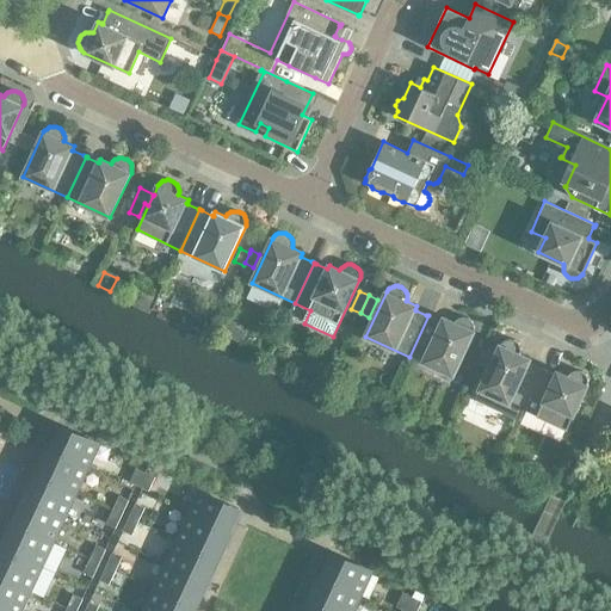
[(454,377),(474,332),(474,329),(475,328),(474,326),(474,323),(473,322),(471,320),(469,319),(468,318),(466,318),(464,318),(462,318),(460,318),(458,319),(457,320),(455,321),(454,323),(443,318),(442,322),(440,321),(440,322),(430,318),(430,316),(429,315),(409,357),(454,377)]
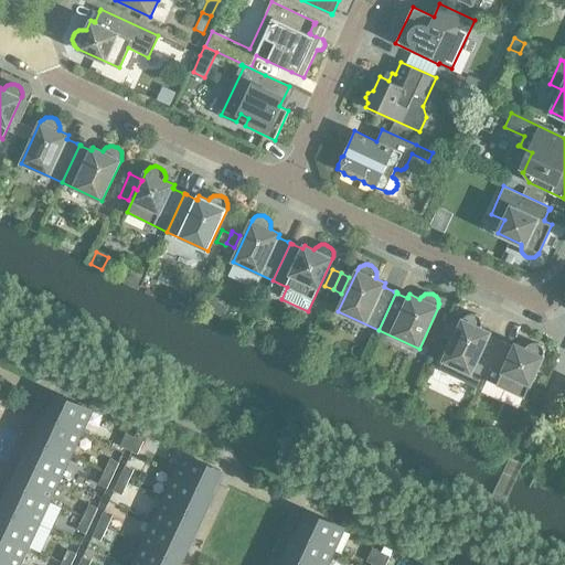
[(483,379),(484,379),(501,341),(500,340),(500,341),(490,336),(489,336),(491,332),(481,328),(481,327),(482,326),(482,323),(481,321),(481,320),(481,319),(479,317),(478,316),(476,315),(473,313),(472,313),(471,313),(469,313),(468,315),(466,315),(465,317),(464,317),(462,319),(439,370),(479,388),(483,379)]
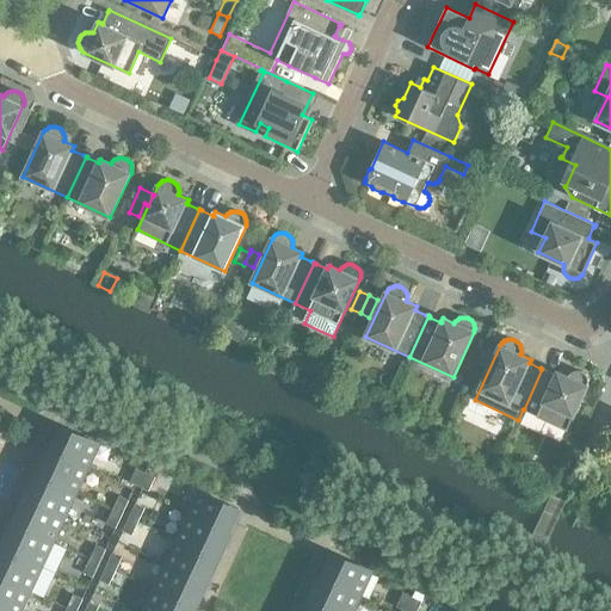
[(473,369),(480,353),(471,350),(464,365),(473,369)]
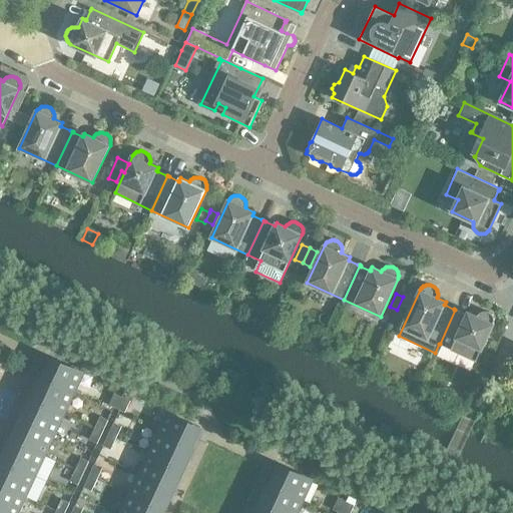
[(476,361),(494,324),(494,322),(494,321),(494,320),(494,319),(494,318),(493,317),(493,315),(491,314),(490,313),(488,312),(487,311),(485,311),(483,311),(482,312),(480,312),(479,314),(478,315),(477,316),(468,312),(467,315),(466,315),(457,311),(455,310),(440,344),(476,361)]
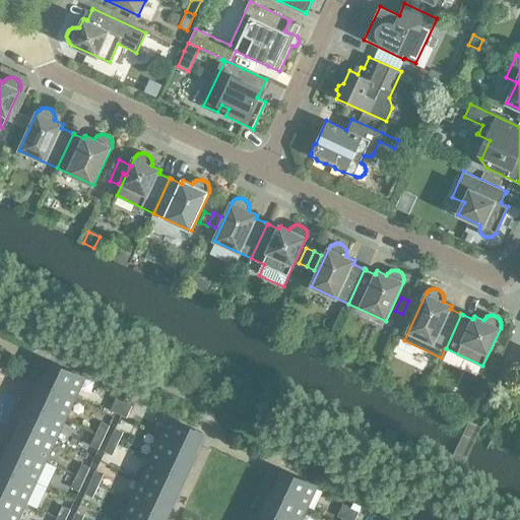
[(73,398),(83,377),(52,363),(43,382),(41,382),(41,383),(73,398)]
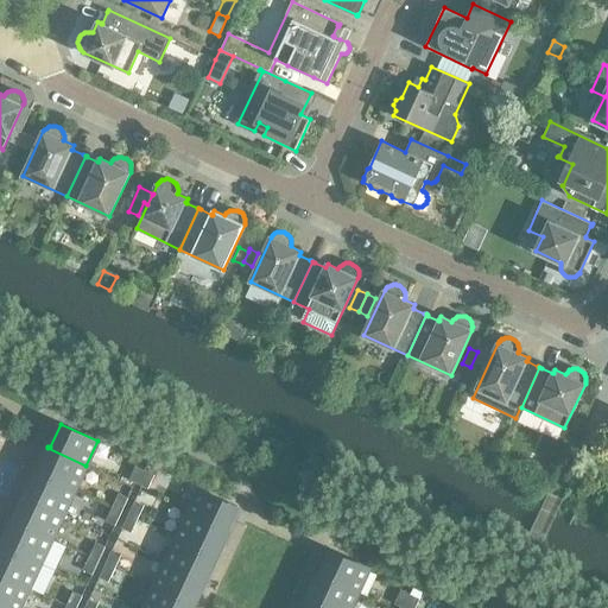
[(75,489),(86,466),(48,448),(36,472),(75,489)]
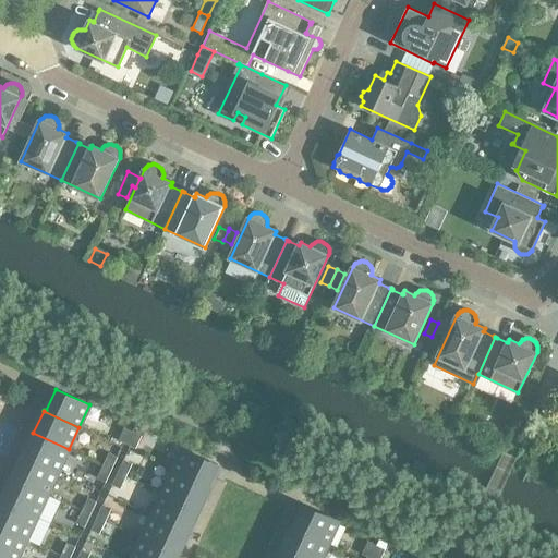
[(120,440),(128,444),(133,432),(125,428),(120,440)]
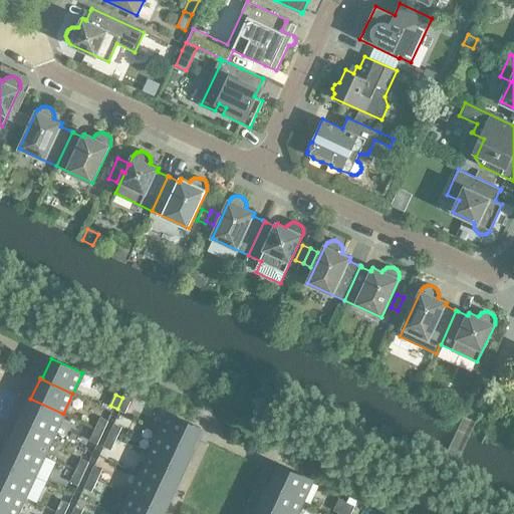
[(130,402),(122,398),(117,409),(124,413),(130,402)]
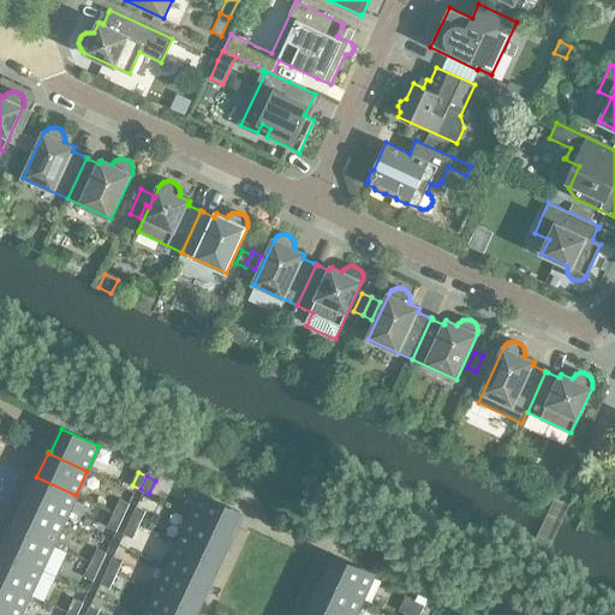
[(64,520),(76,495),(36,477),(24,502),(64,520)]
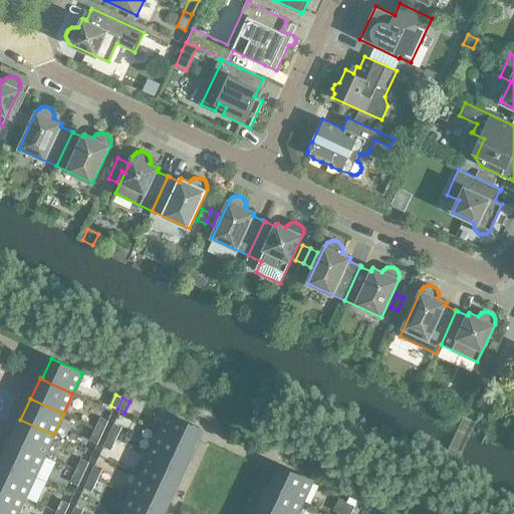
[(191,448),(200,428),(170,414),(160,434),(193,450),(193,449),(191,448)]
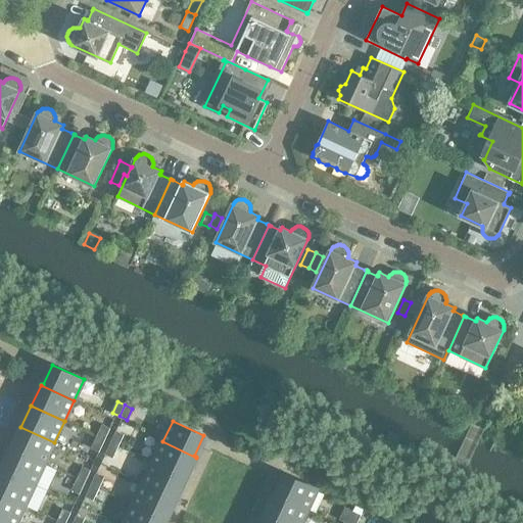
[(102,426),(97,437),(104,440),(110,429),(102,426)]
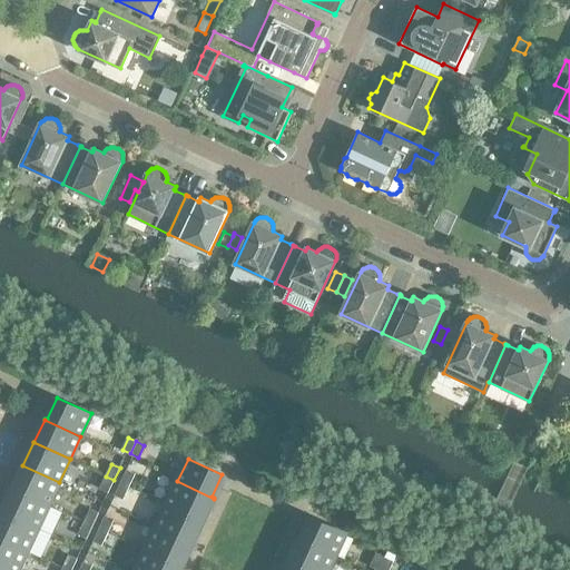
[(48,505),(59,482),(22,465),(12,489),(48,505)]
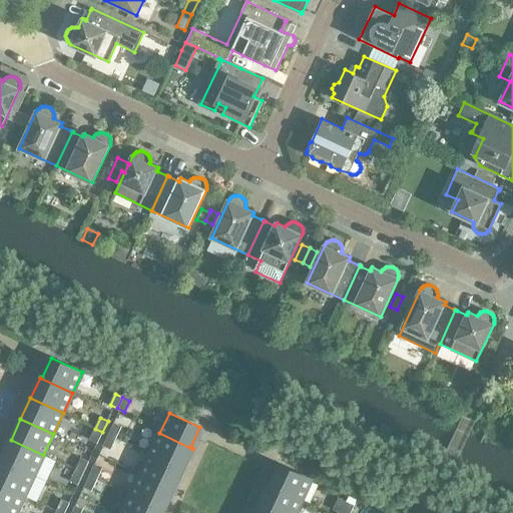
[(113,424),(108,435),(115,438),(120,427),(113,424)]
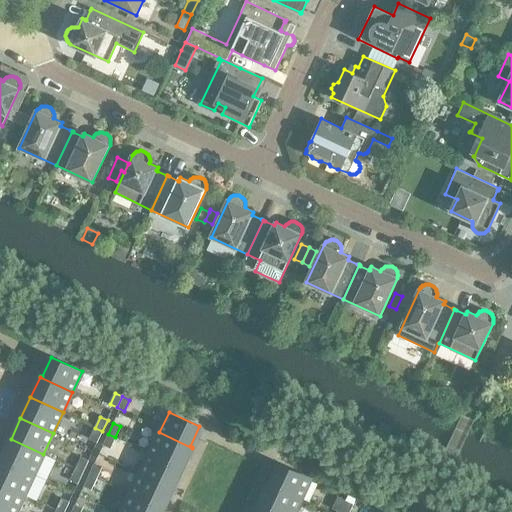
[(97,442),(102,431),(95,428),(90,439),(97,442)]
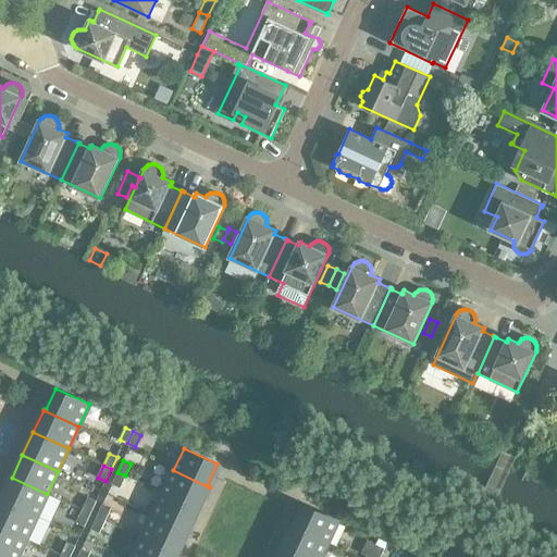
[(198,509),(209,487),(173,470),(162,493),(198,509)]
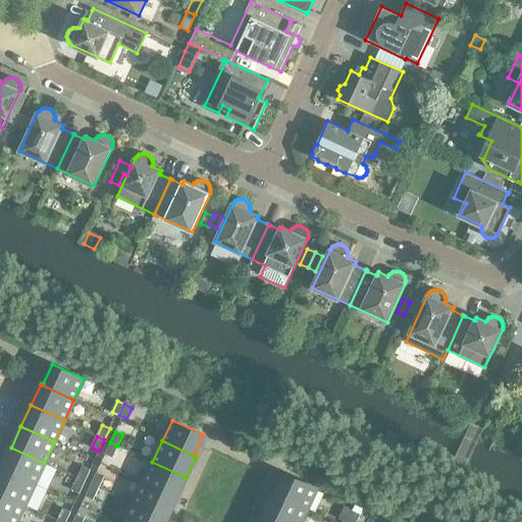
[(112,457),(117,446),(110,442),(105,453),(112,457)]
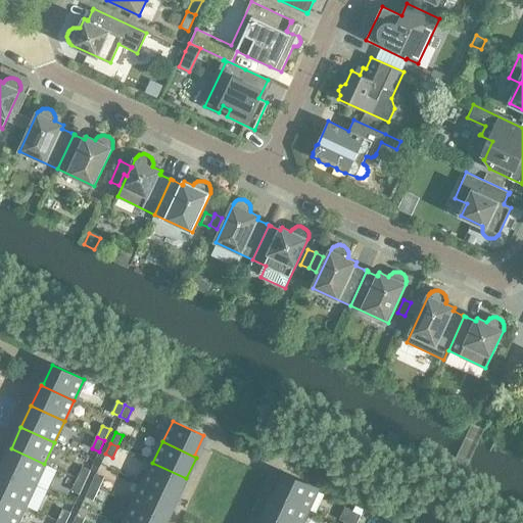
[(35,484),(44,464),(11,448),(1,469),(35,484)]
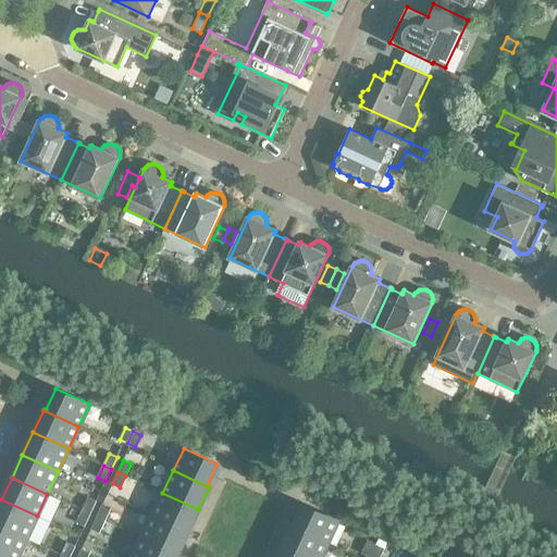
[(187,532),(198,509),(162,493),(152,516),(187,532)]
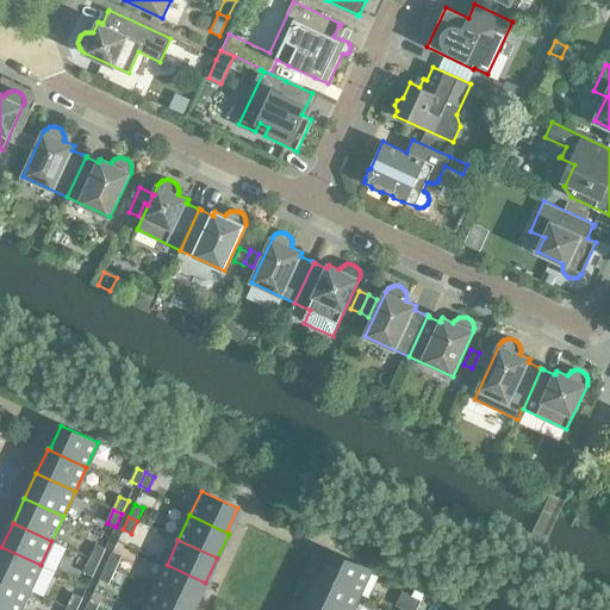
[(97,546),(91,559),(99,562),(105,551),(97,546)]
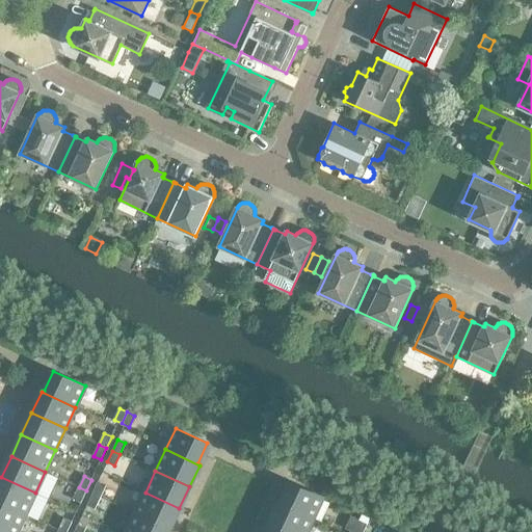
[(0,502),(25,514),(35,493),(1,477),(0,479),(0,502)]
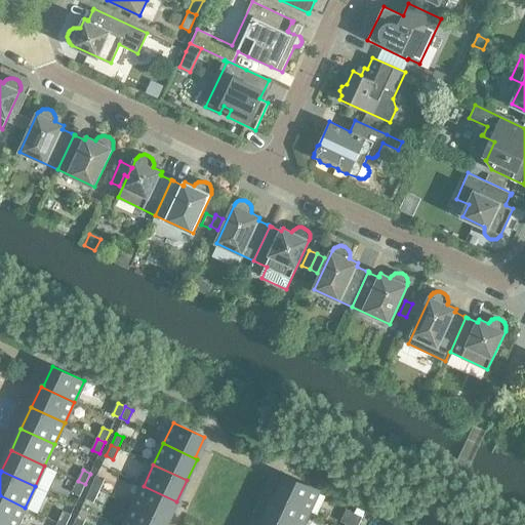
[(96,476),(91,487),(98,490),(104,479),(96,476)]
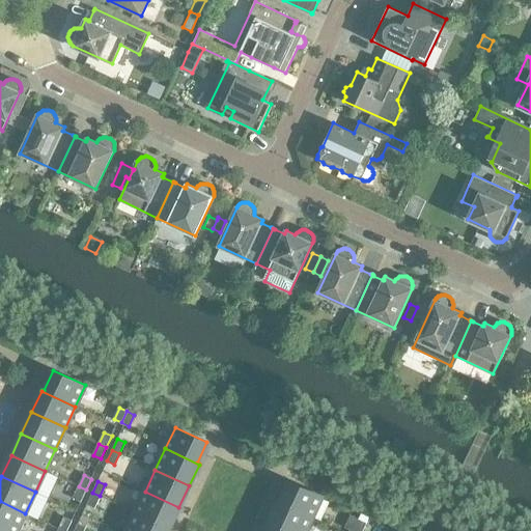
[(312,518),(323,496),(290,481),(281,501),(279,500),(278,501),(312,518)]
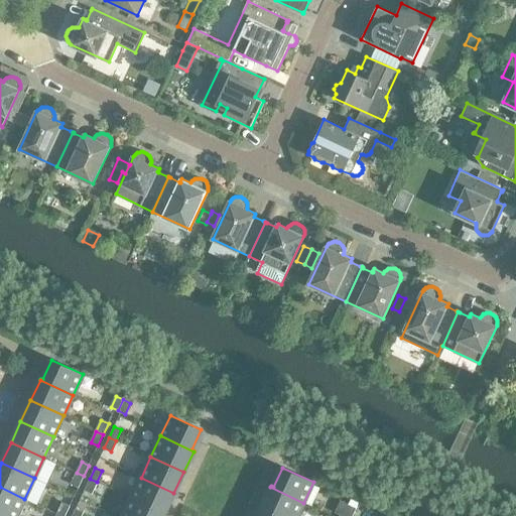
[(79,487),(84,476),(77,473),(72,484),(79,487)]
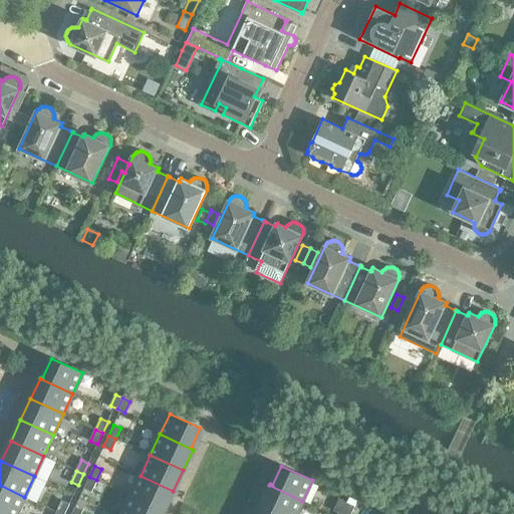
[(173,491),(141,476),(131,496),(164,512),(173,491)]
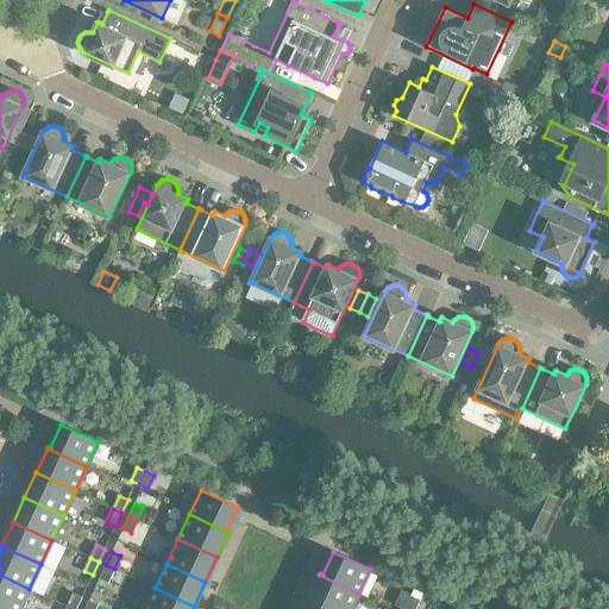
[(108,582),(114,569),(106,565),(100,578),(108,582)]
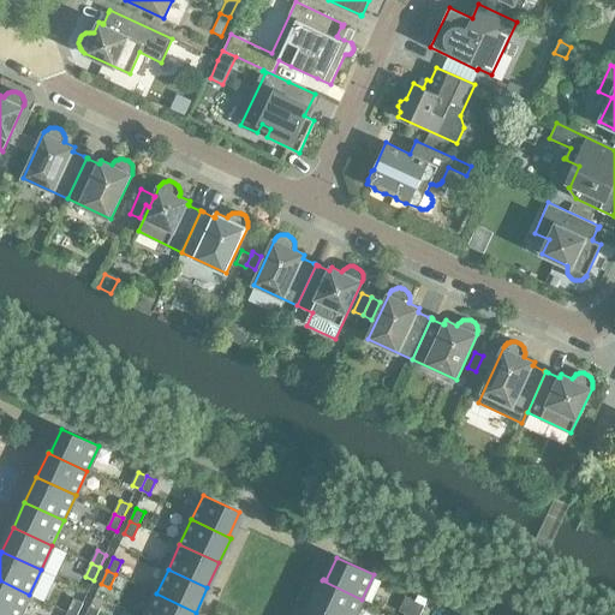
[(0,611),(7,614),(19,614),(29,595),(0,580),(0,611)]
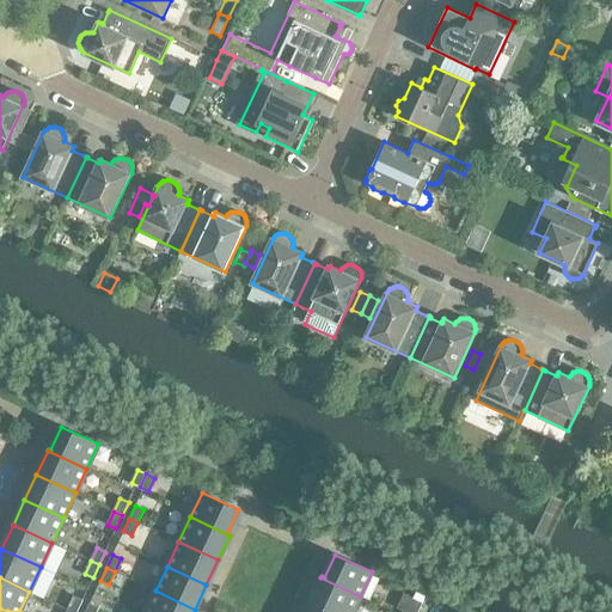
[(352,611),(360,597),(320,577),(310,603),(329,611),(352,611)]
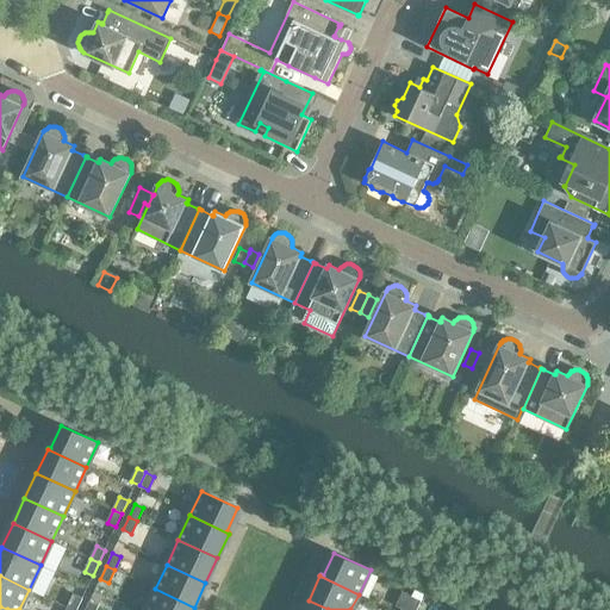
[(192,609),(194,608),(155,589),(144,609),(192,609)]
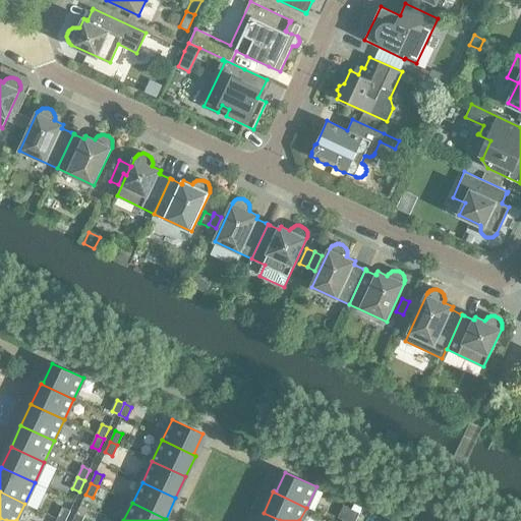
[(346,520),(351,510),(344,507),(339,517),(346,520)]
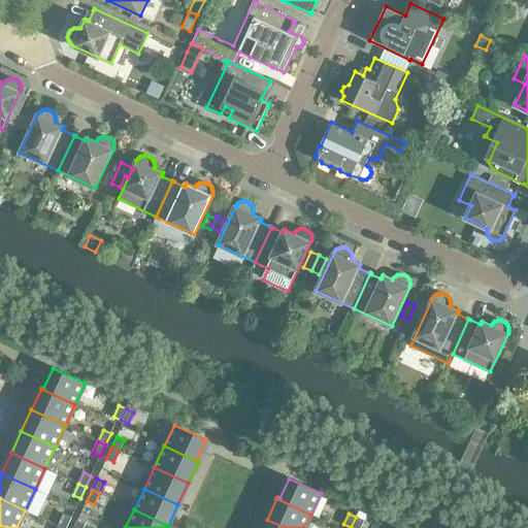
[(64,515),(59,526),(62,527),(66,527),(71,519),(64,515)]
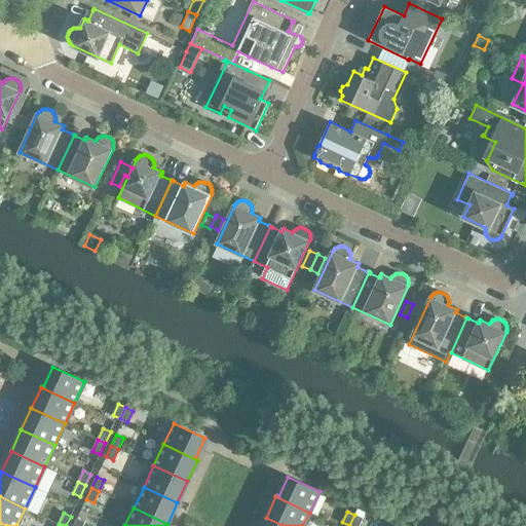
[(349,525),(359,525),(363,518),(354,515),(349,525)]
